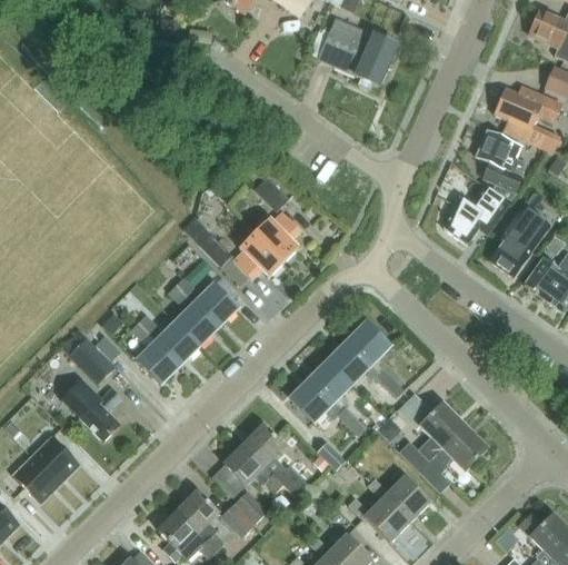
[(278,0),(299,15),(309,0),(226,0),(243,12),(251,0),(278,0)]
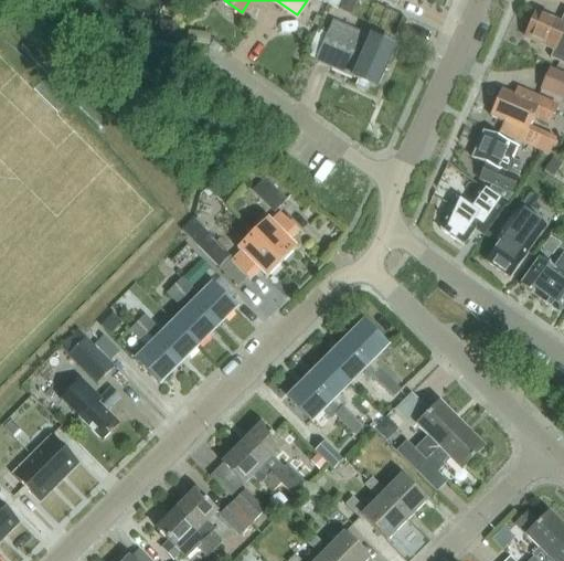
[(563,21),(536,9),(525,33),(554,46),(551,54),(563,60),(563,21)]
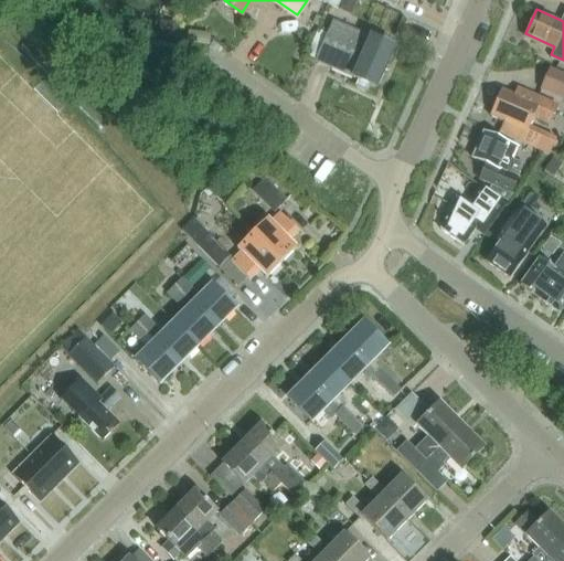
[(176,35),(177,19),(159,18),(158,34),(176,35)]
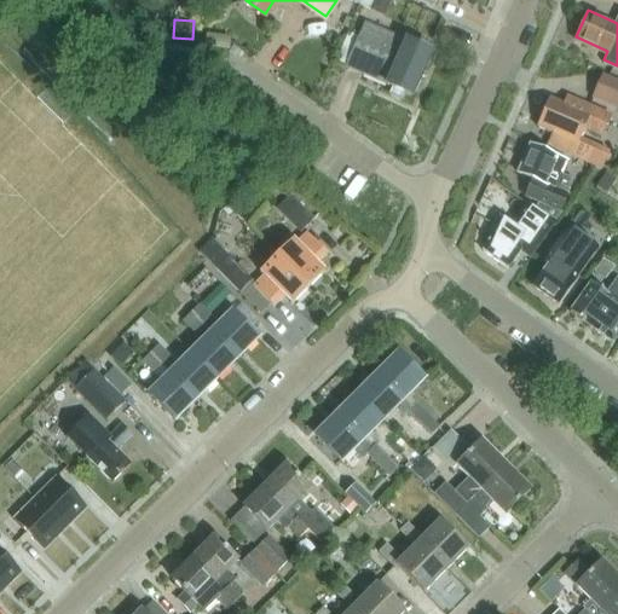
[(411,92),(432,47),(408,36),(406,38),(365,19),(347,63),(388,80),(387,82),(411,92)]
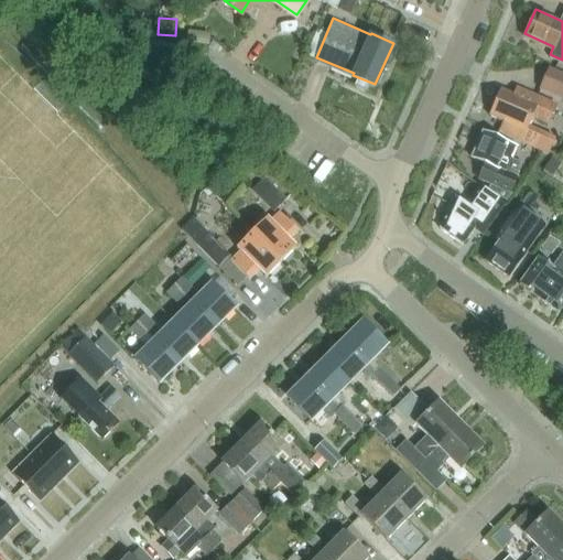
[(186,34),(206,36),(207,28),(187,25),(186,34)]
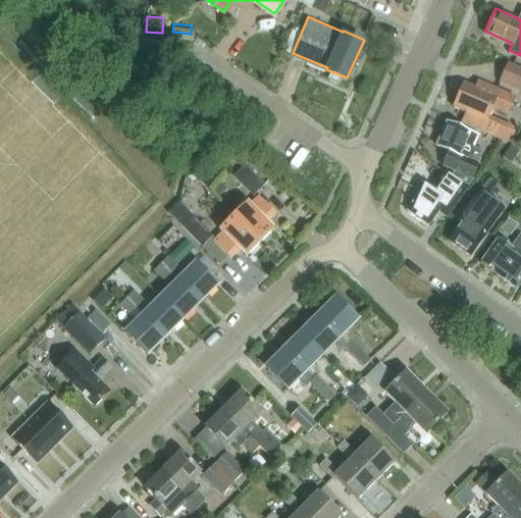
[(520,65),(508,60),(500,80),(520,88),(520,65)]
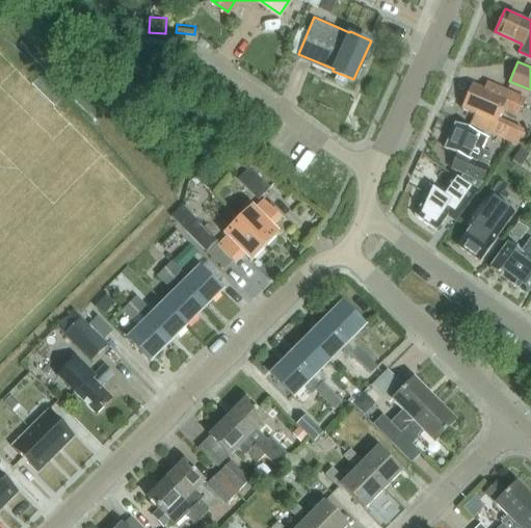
[(518,114),(526,97),(487,79),(484,87),(473,81),(462,106),(475,112),(471,122),(518,142),(524,128),(498,116),(502,107),(518,114)]
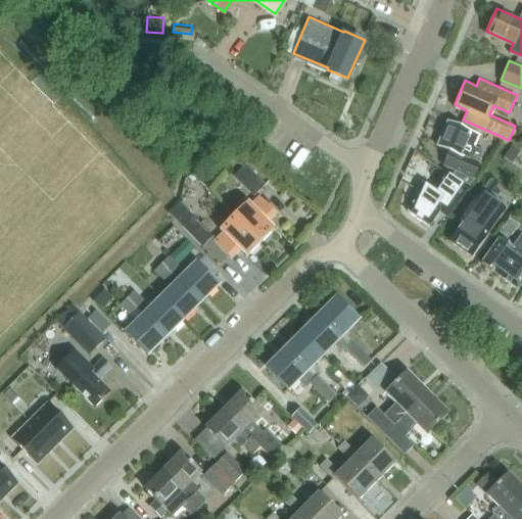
[(475,144),(479,133),(447,120),(437,143),(446,147),(440,161),(473,176),(484,148),(475,144)]
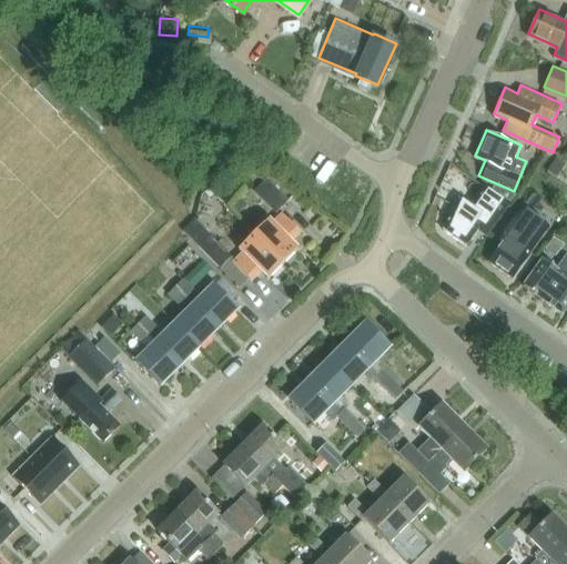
[(287,197),(265,174),(252,188),(274,211),(287,197)]
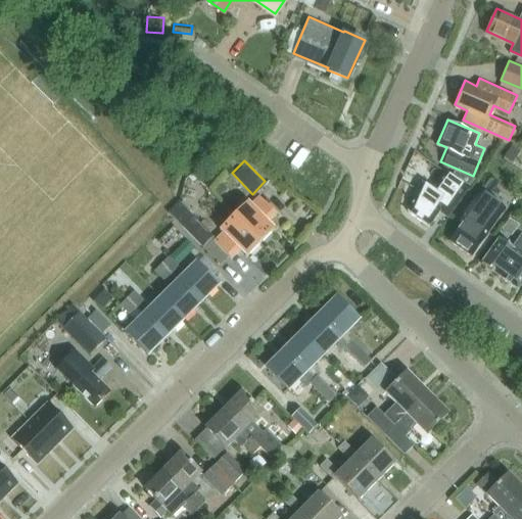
[(409,209),(429,224),(439,208),(448,215),(468,185),(444,169),(434,183),(438,186),(435,189),(422,179),(409,209)]
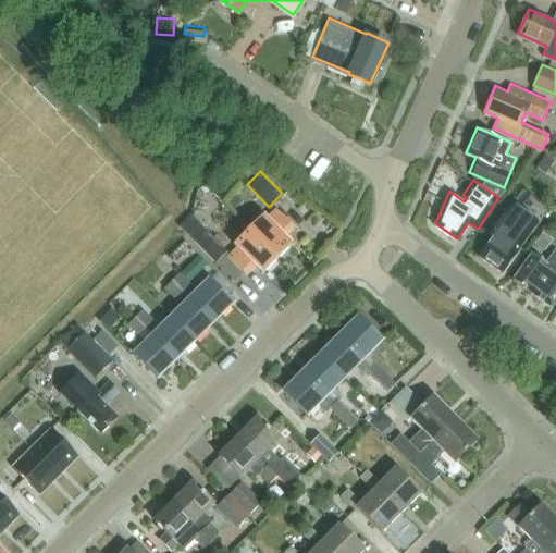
[(502,270),(517,249),(516,249),(538,220),(511,201),(490,232),(494,235),(480,255),(502,270)]
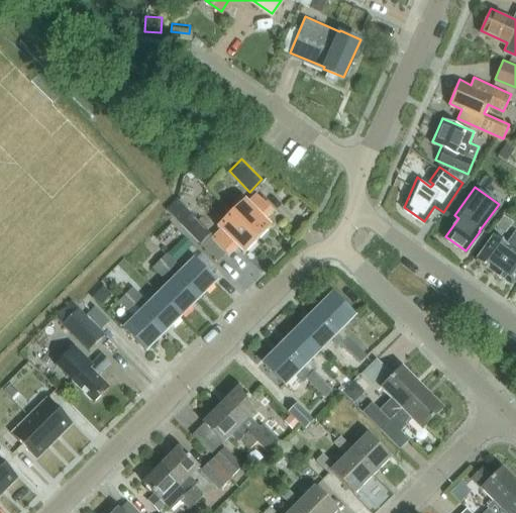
[(265,217),(273,208),(256,192),(248,201),(245,197),(231,211),(258,237),(272,224),(265,217)]
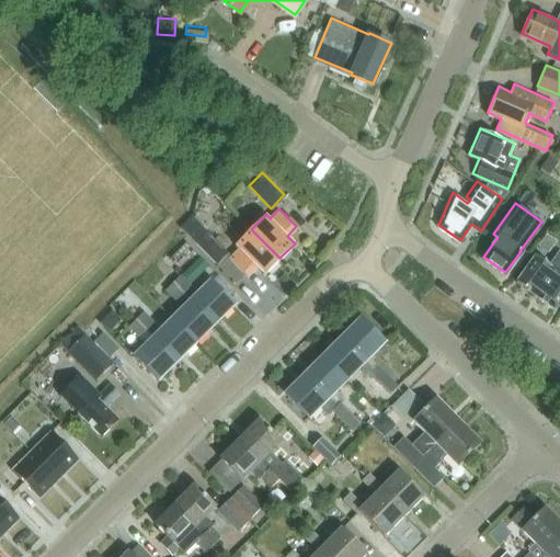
[(216,262),(227,251),(195,218),(183,229),(216,262)]
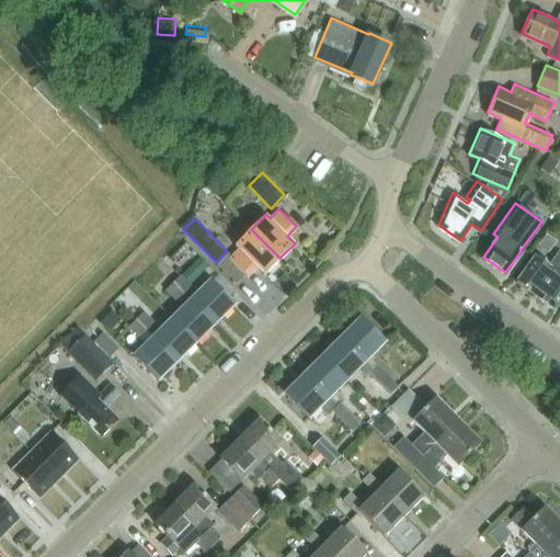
[(265,272),(280,258),(251,229),(237,243),(240,247),(231,256),(230,257),(246,272),(248,274),(258,264),(265,272)]
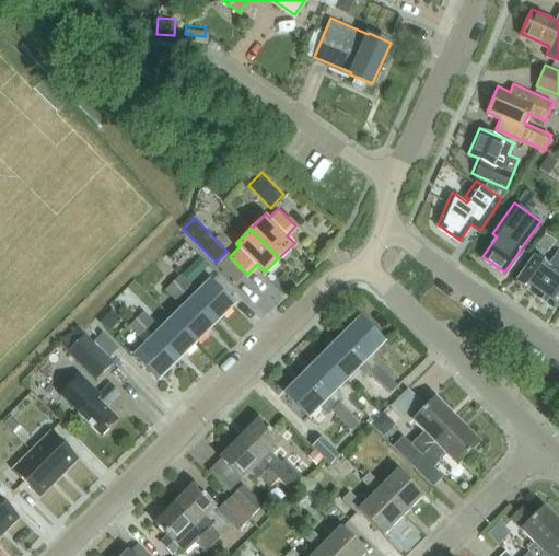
[(537,242),(548,250),(556,238),(546,231),(537,242)]
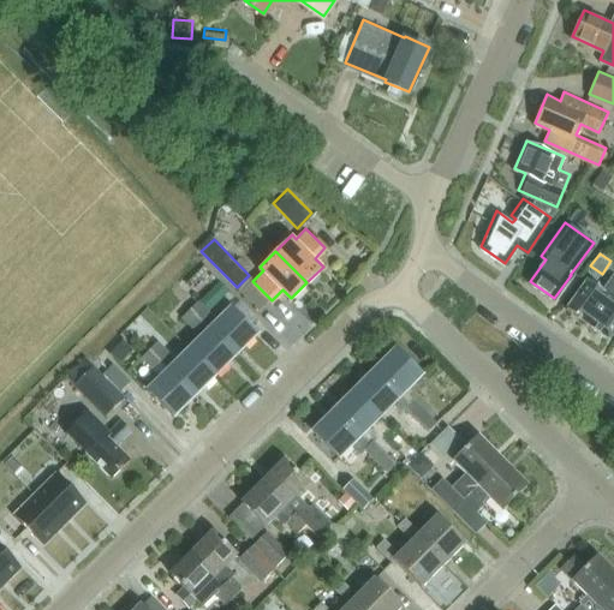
[(613,273),(612,271),(602,286),(588,276),(567,306),(586,320),(586,321),(609,338),(613,330),(613,273)]
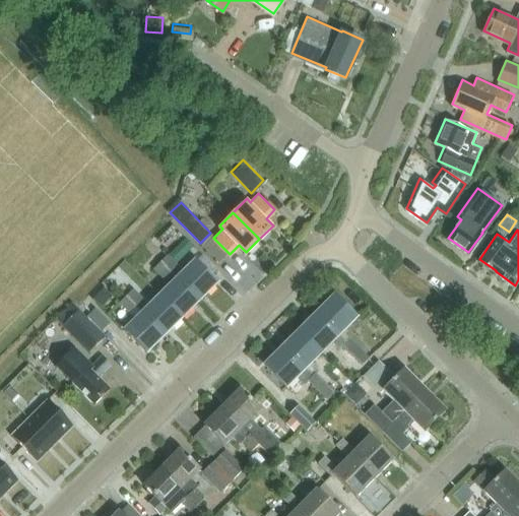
[(228,252),(213,238),(214,237),(210,233),(200,243),(219,261),(228,252)]
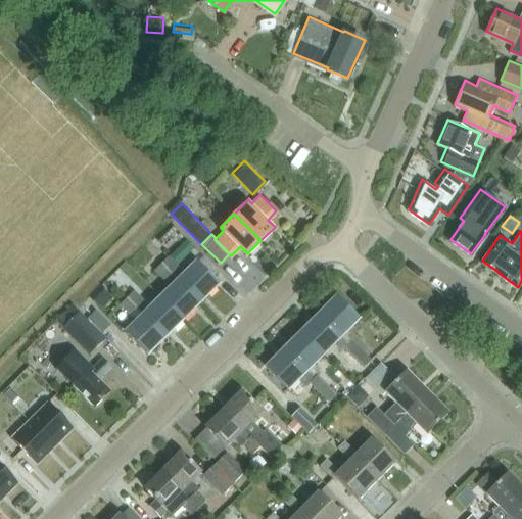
[(196,261),(185,272),(167,253),(160,260),(172,271),(171,271),(178,279),(179,278),(200,299),(218,282),(196,261)]
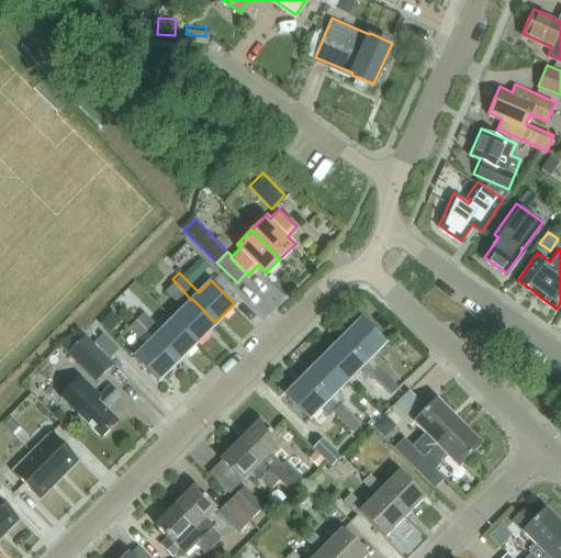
[(176,300),(183,291),(184,291),(172,279),(164,288),(176,300)]
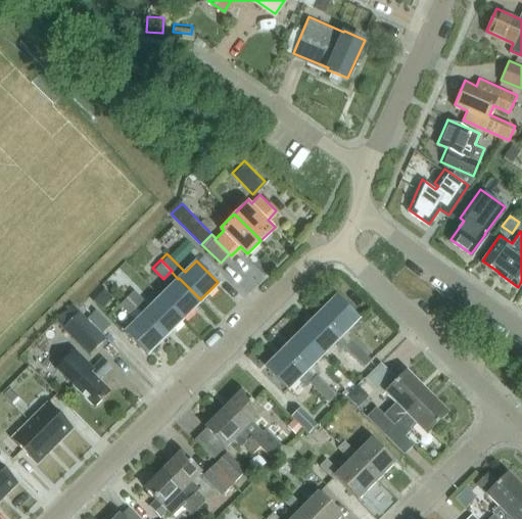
[(183,317),(200,299),(179,278),(178,279),(161,295),(183,317)]
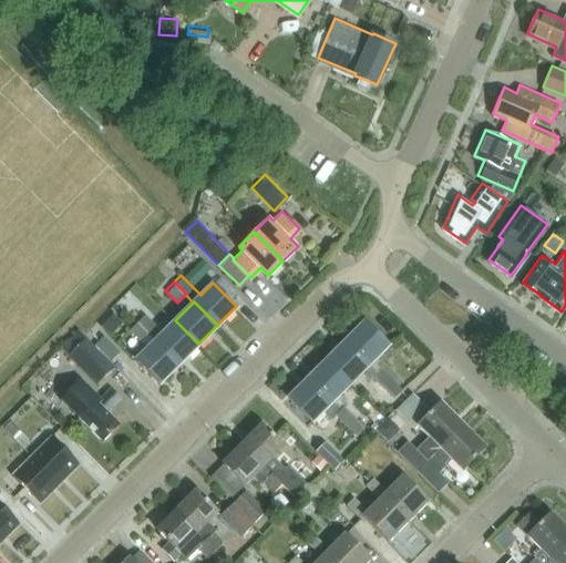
[(175,320),(164,333),(143,311),(136,318),(148,330),(147,331),(156,340),(156,339),(179,362),(198,344),(175,320)]
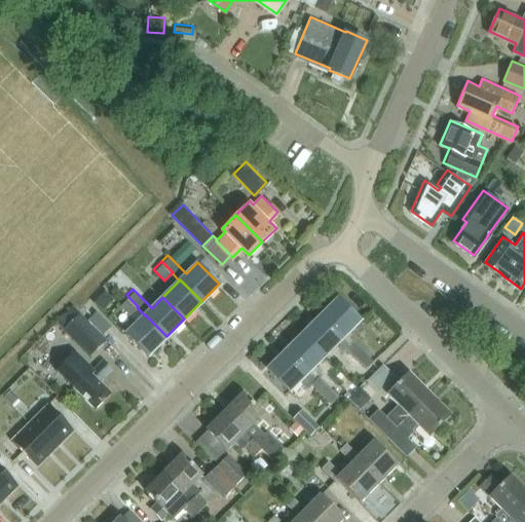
[(129,314),(137,307),(138,306),(126,295),(118,304),(129,314)]
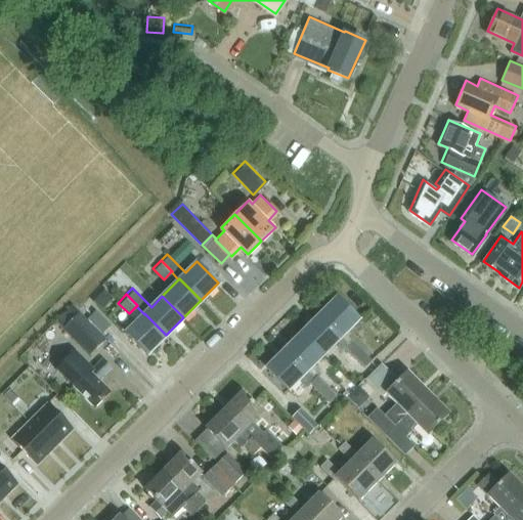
[(342,335),(359,317),(338,296),(320,313),(342,335)]
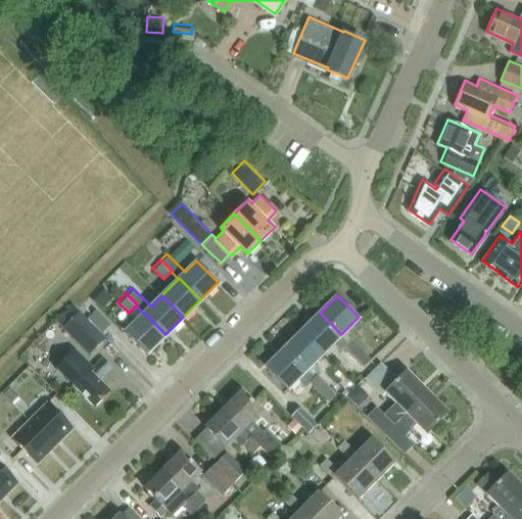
[(109,323),(87,299),(79,307),(101,330),(109,323)]
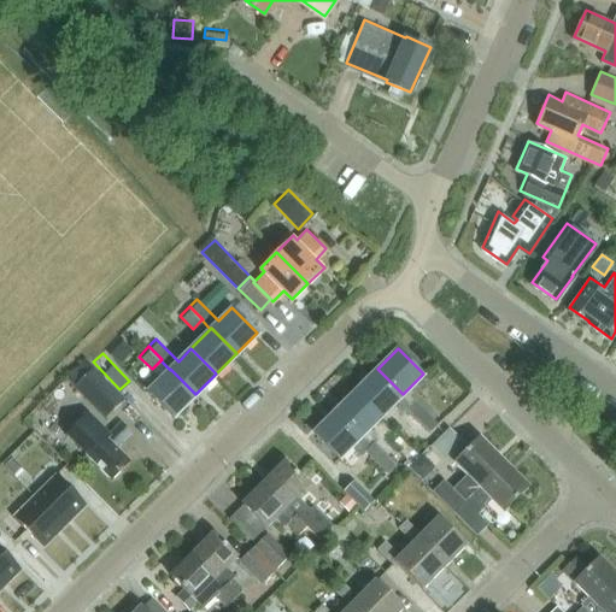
[(123,395),(93,365),(72,384),(104,416),(123,395)]
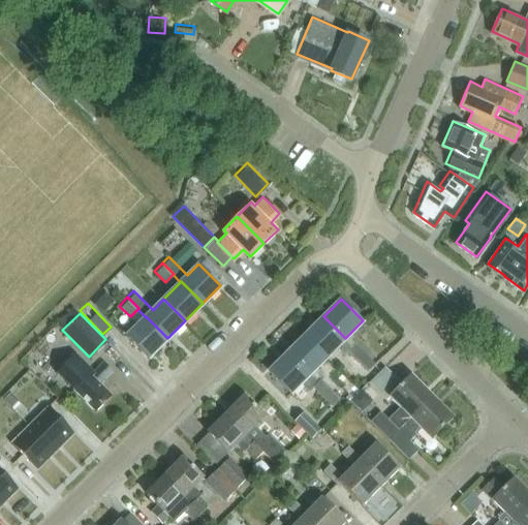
[(150,356),(167,338),(146,316),(146,317),(128,334),(150,356)]
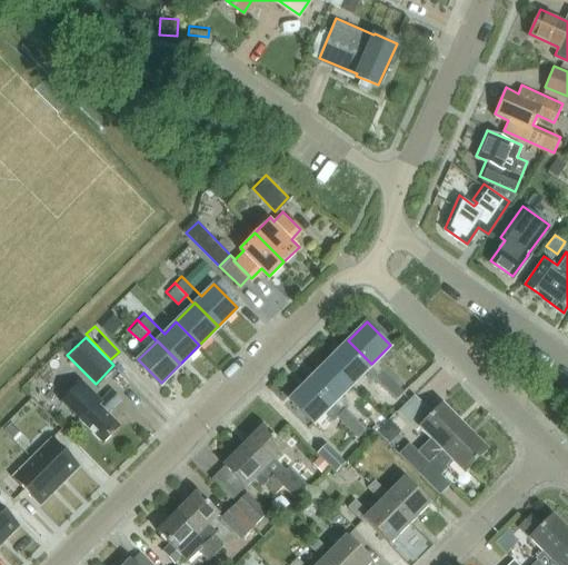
[(370,365),(371,364),(348,340),(329,359),(352,383),(362,373),(369,380),(374,376),(378,373),(377,370),(370,365)]
